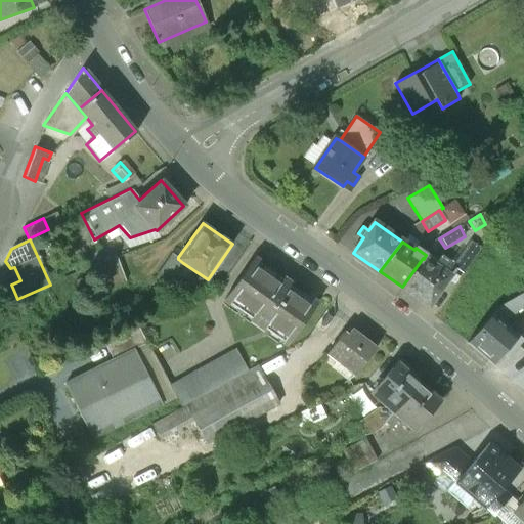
[(478,253),(467,246),(452,265),(464,273),(478,253)]
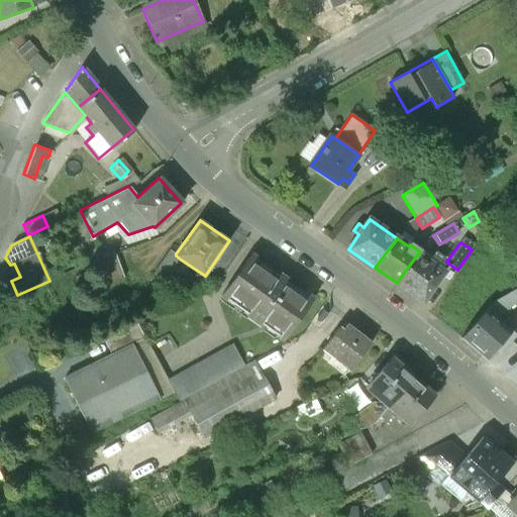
[(171,249),(153,274),(166,283),(181,260),(176,255),(176,253),(171,249)]
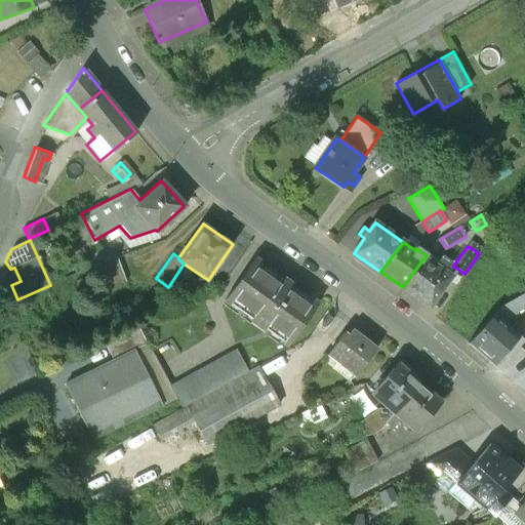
[(116,257),(90,267),(98,291),(125,283),(116,257)]
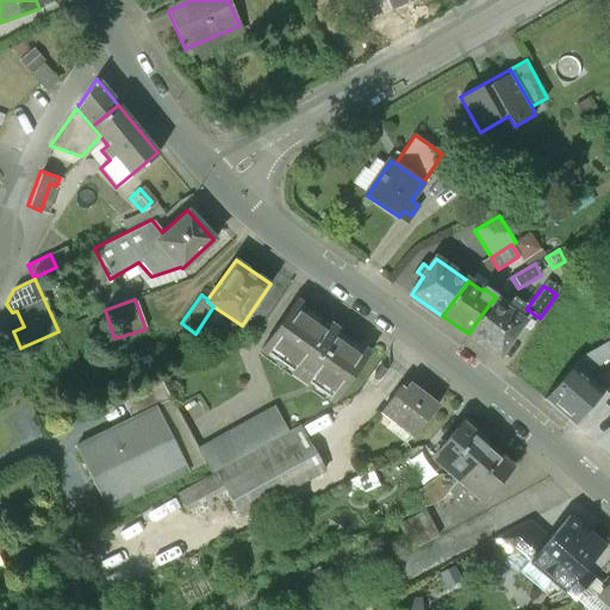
[(493,302),(492,300),(468,334),(500,356),(523,322),(493,302)]
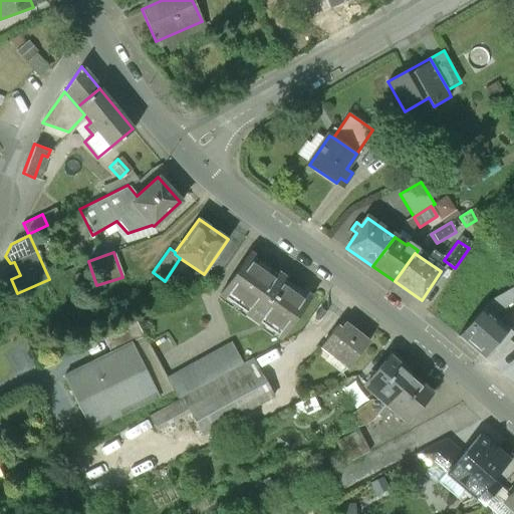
[(310,299),(248,255),(221,293),(283,338),(310,299)]
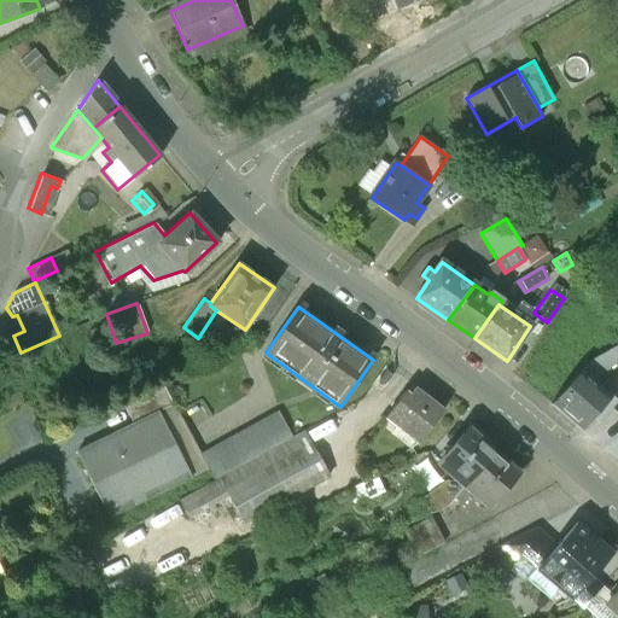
[(588,362),(552,403),(581,430),(612,396),(594,380),(617,361),(617,359),(608,350),(588,362)]
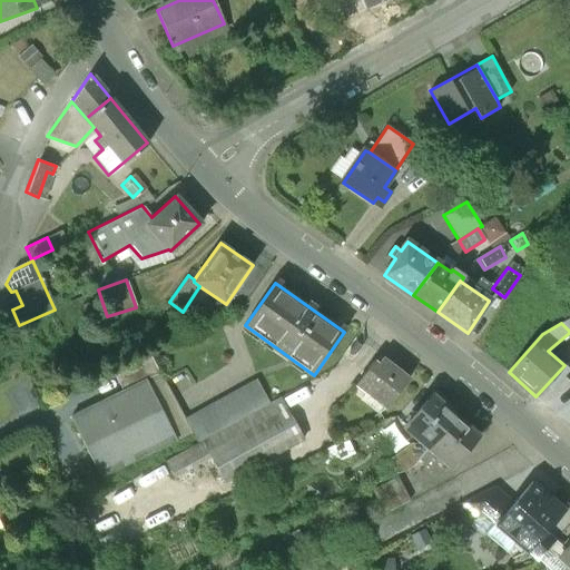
[(356,337),(342,357),(352,364),(365,345),(356,337)]
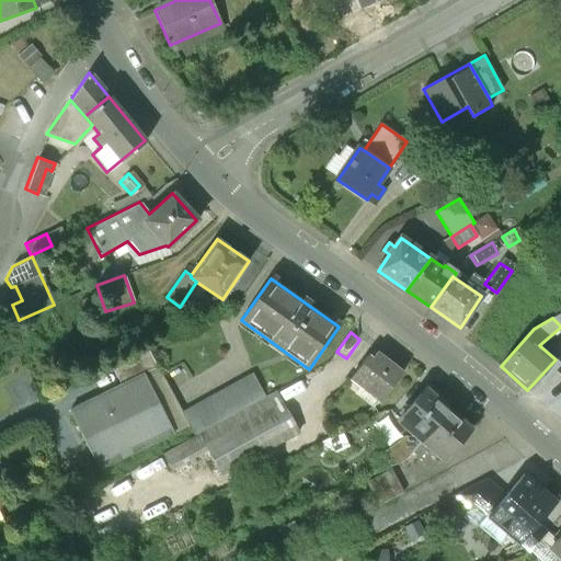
[(376,353),(371,358),(367,356),(350,379),(359,387),(363,382),(384,398),(402,373),(376,353)]
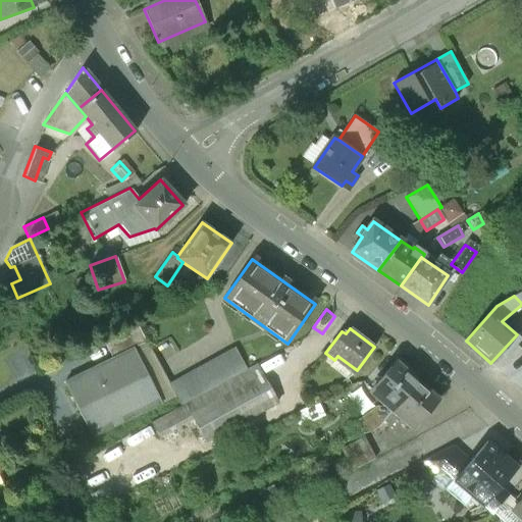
[(146,342),(64,382),(92,436),(175,395),(146,342)]
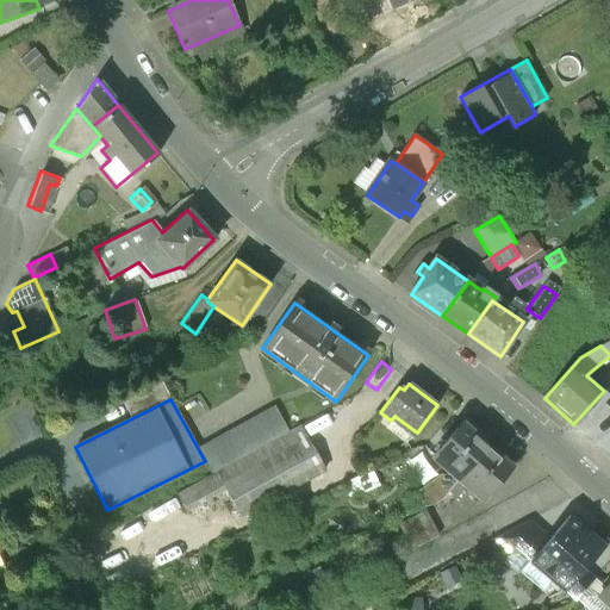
[(274,408),(199,448),(213,473),(287,431),(274,408)]
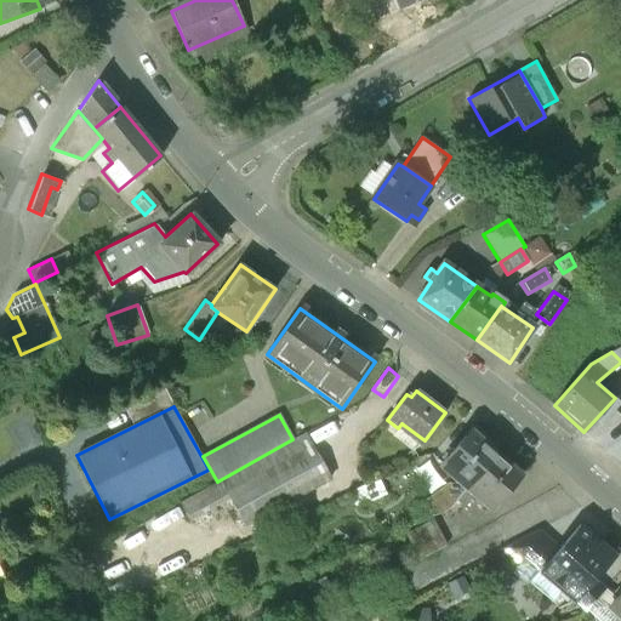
[(496,453),(469,431),(442,463),(462,480),(459,485),(449,484),(422,502),(432,516),(449,508),(455,501),(465,490),(496,453)]
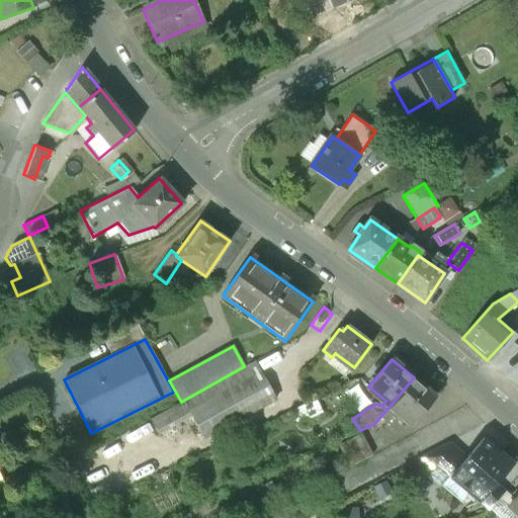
[(181,402),(149,419),(156,430),(189,412),(203,438),(276,399),(255,361),(181,402)]
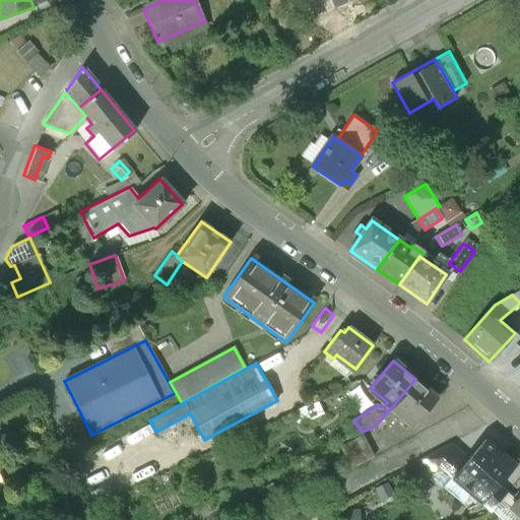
[(438,398),(415,379),(389,410),(394,413),(396,410),(414,426),(438,398)]
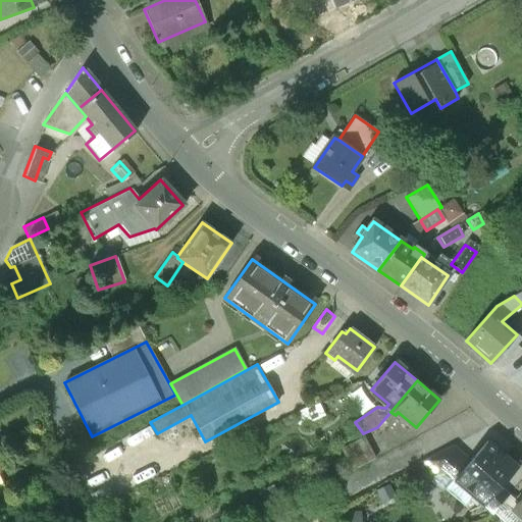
[(317,401),(292,413),(298,427),(323,415),(317,401)]
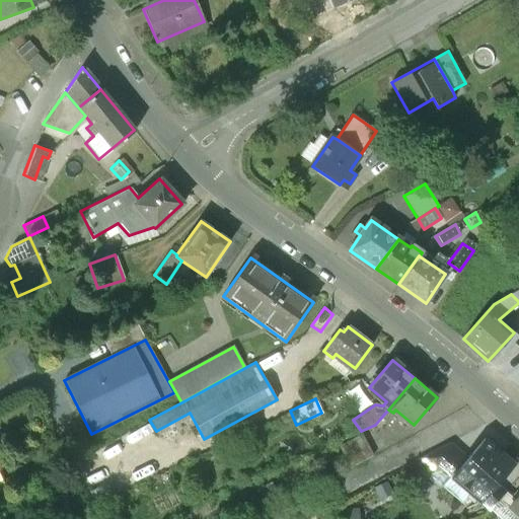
[(388,410),(380,419),(386,424),(394,415),(393,413),(388,410)]
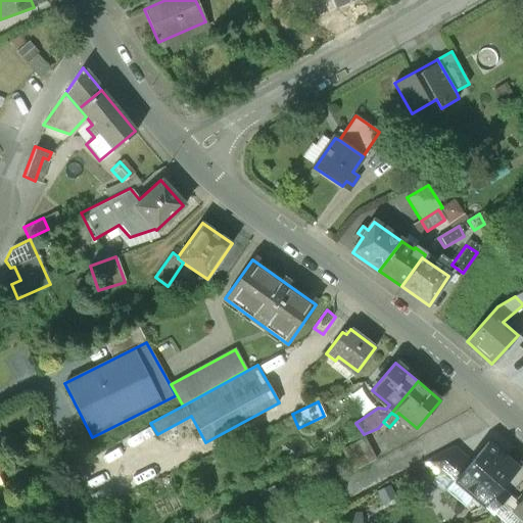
[(364,434),(355,423),(350,427),(358,437),(364,434)]
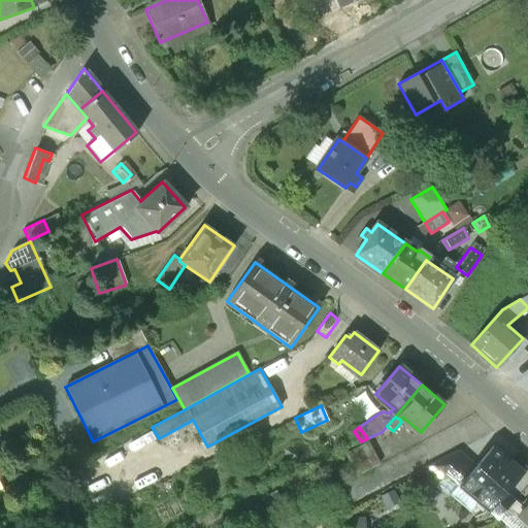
[(368,441),(344,452),(355,474),(378,463),(368,441)]
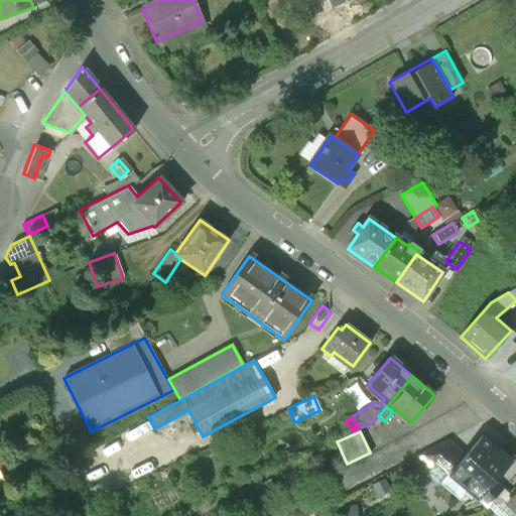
[(465,456),(448,475),(477,499),(509,461),(481,436),(465,456)]
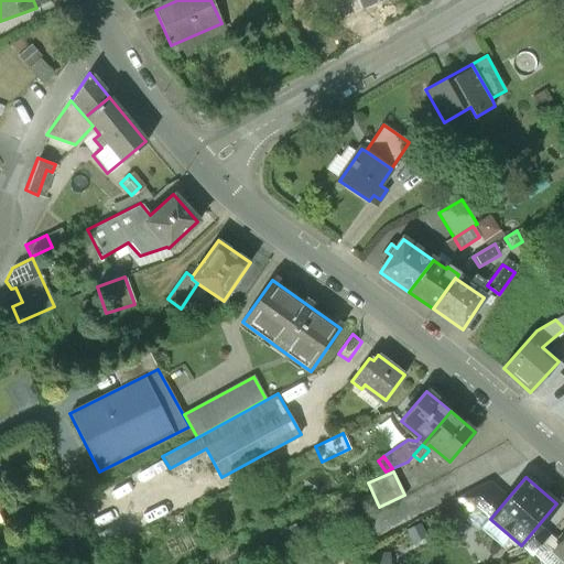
[(508,498),(488,483),(454,500),(470,513),(476,507),(490,519),(508,498)]
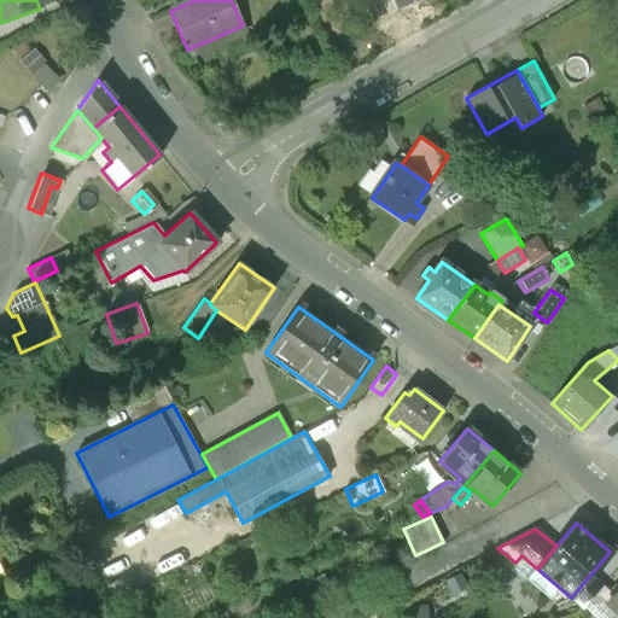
[(602,584),(583,607),(596,617),(614,617),(617,616),(605,605),(613,594),(602,584)]
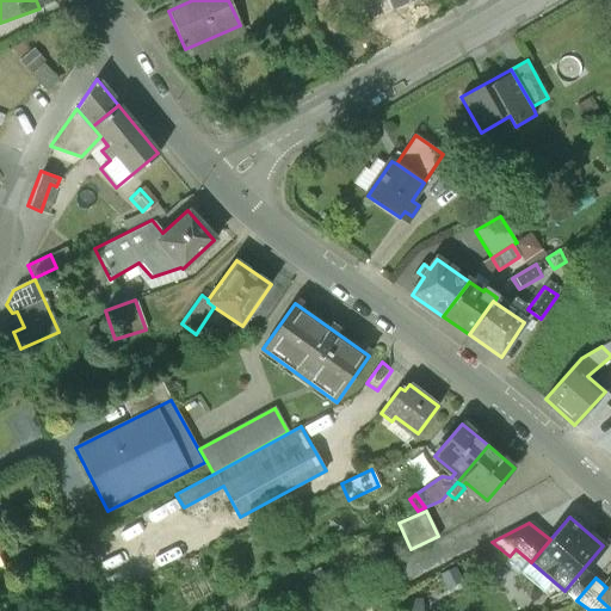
[(610,610),(610,582),(606,587),(598,598),(610,609),(608,610),(610,610)]
